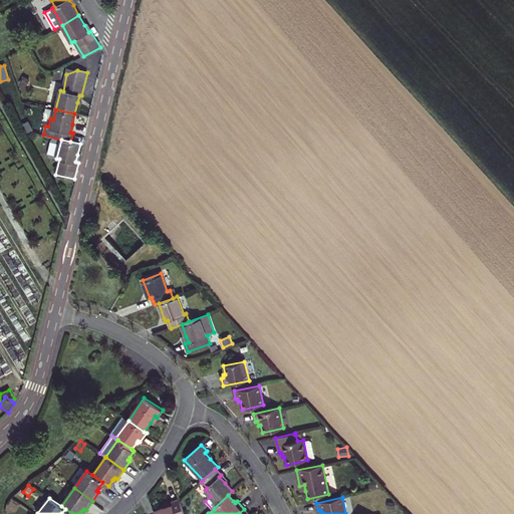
[(184,513),(179,499),(171,502),(172,505),(165,507),(154,511),(155,513),(184,513)]
